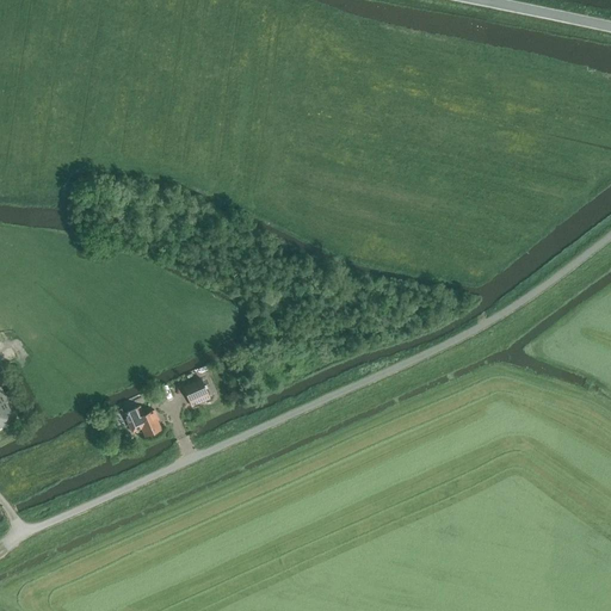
[(227,365),(218,369),(224,383),(233,378),(227,365)]
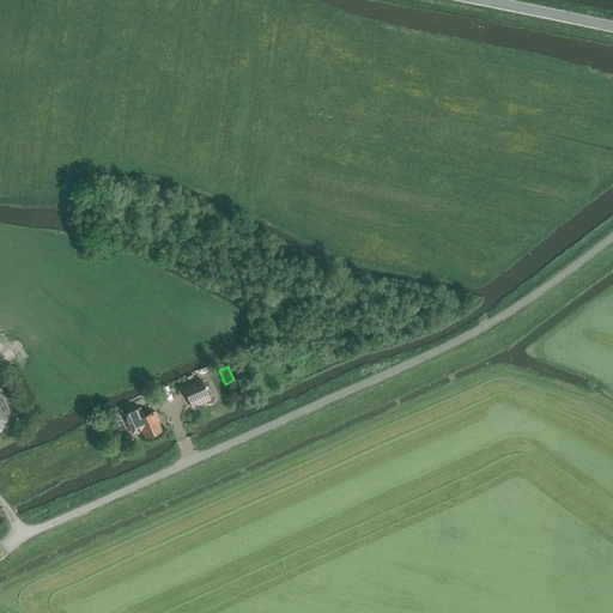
[(214,380),(219,392),(225,389),(220,377),(214,380)]
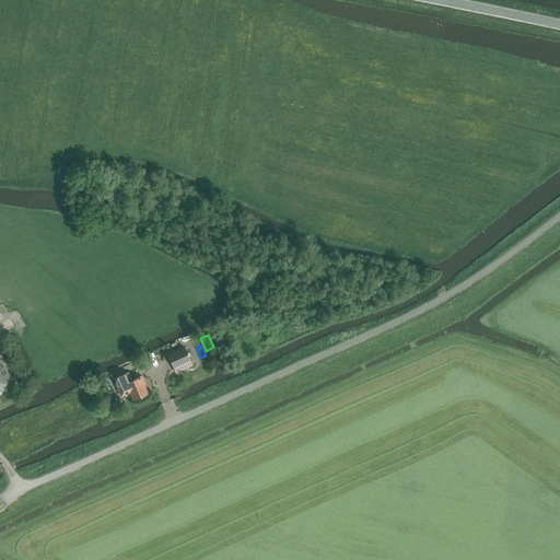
[(172,362),(176,373),(194,365),(188,354),(172,362)]
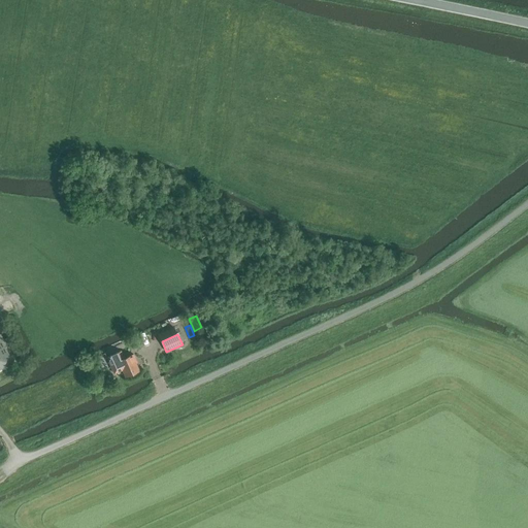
[(0,369),(12,363),(0,337),(0,369)]
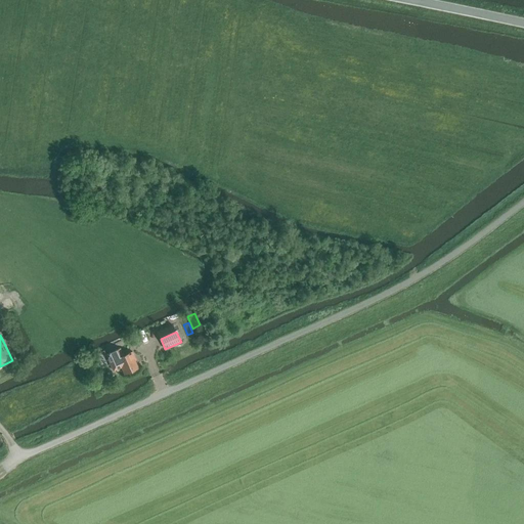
[(135,361),(136,360),(133,352),(123,356),(120,349),(106,355),(114,372),(122,367),(125,375),(138,368),(135,361)]
